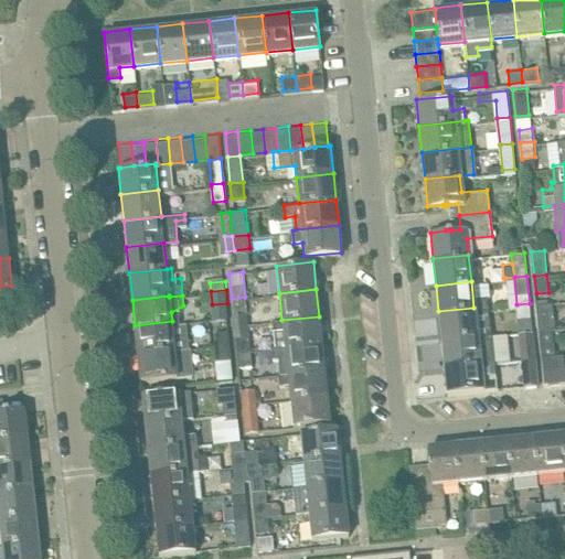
[(245,297),(232,299),(234,325),(248,323),(245,297)]
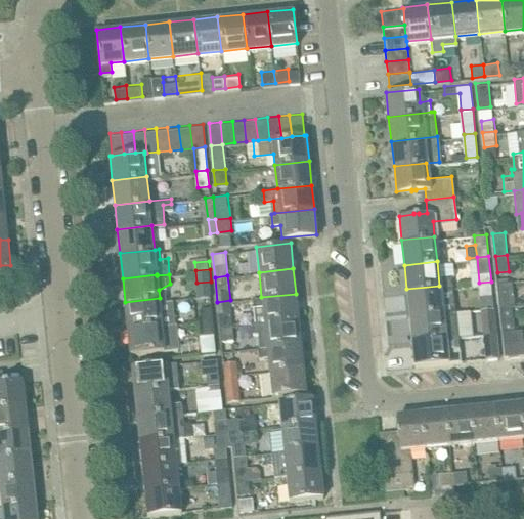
[(500,304),(514,303),(517,302),(515,278),(498,280),(500,304)]
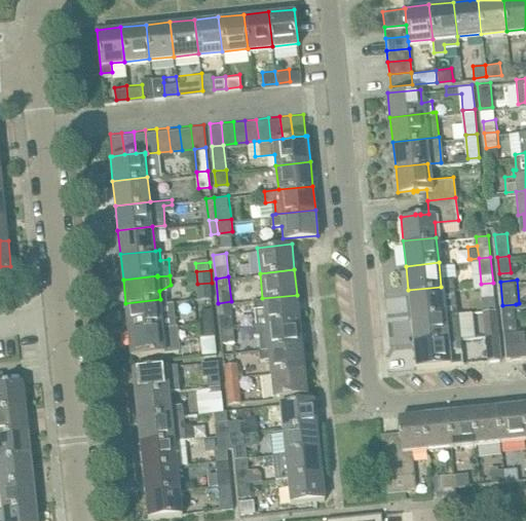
[(493,283),(481,284),(484,307),(495,306),(493,283)]
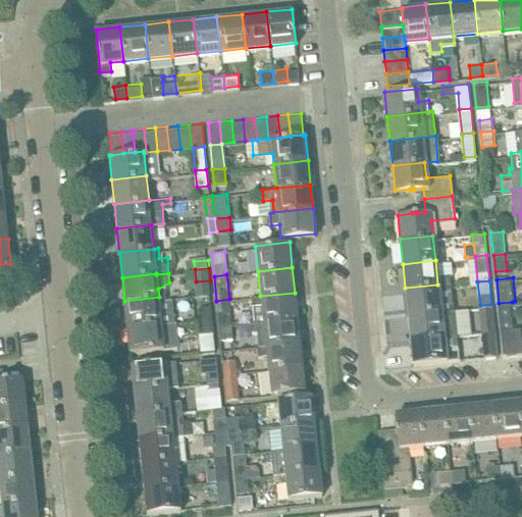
[(451,282),(437,285),(405,288),(408,312),(440,308),(453,307),(451,282)]
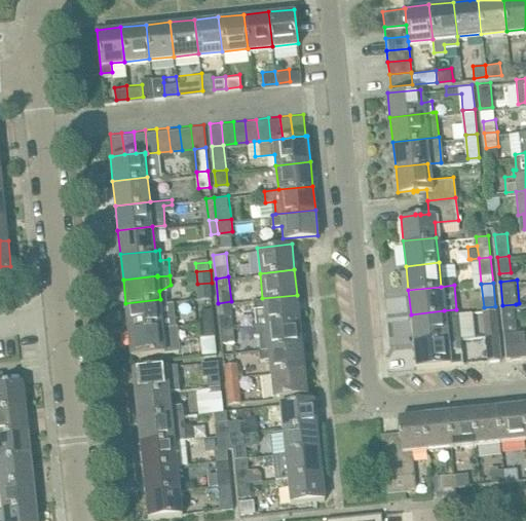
[(297,295),(262,298),(256,299),(259,324),(300,320),(297,295)]
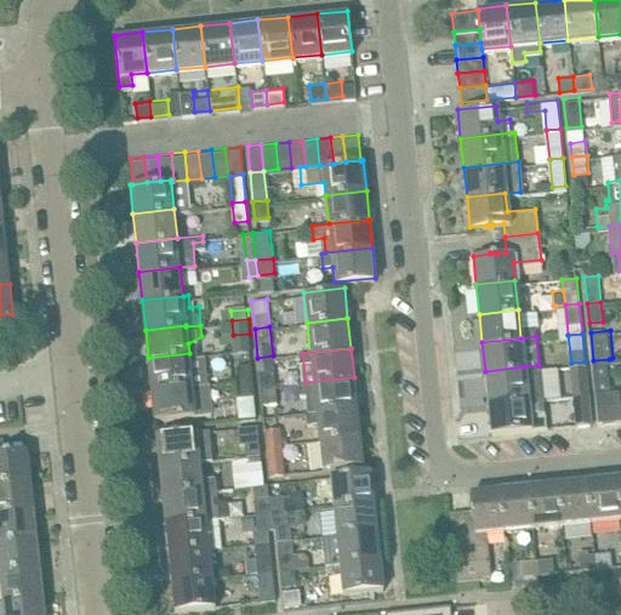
[(189,353),(148,358),(152,388),(192,383),(208,382),(205,352),(189,353)]
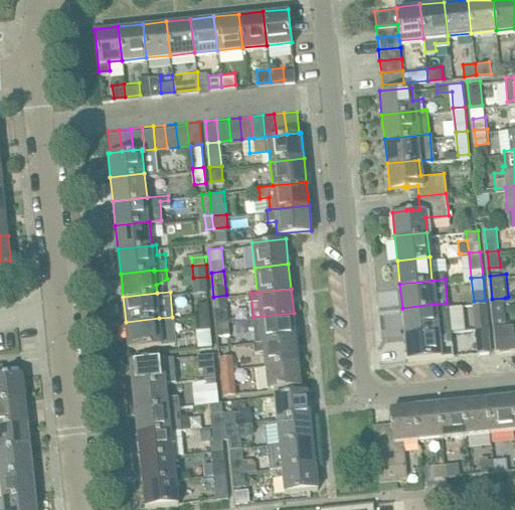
[(226,295),(213,297),(216,321),(229,319),(226,295)]
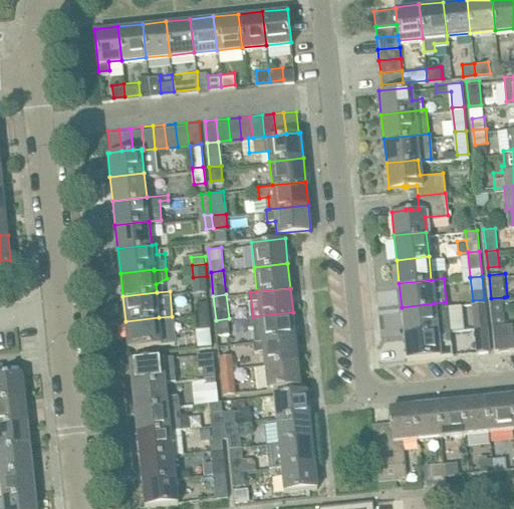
[(506,321),(504,297),(491,298),(493,322),(506,321)]
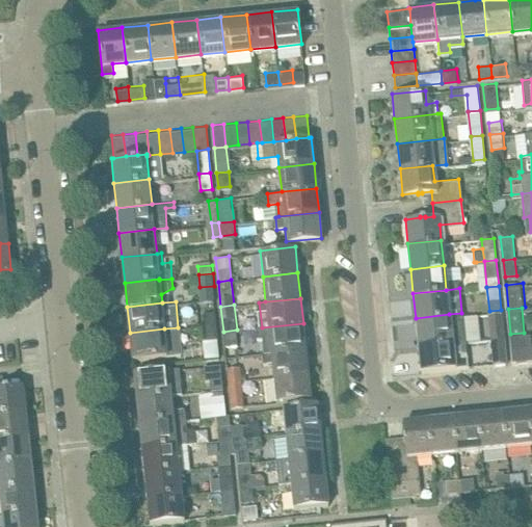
[(501,310),(489,311),(490,324),(503,323),(501,310)]
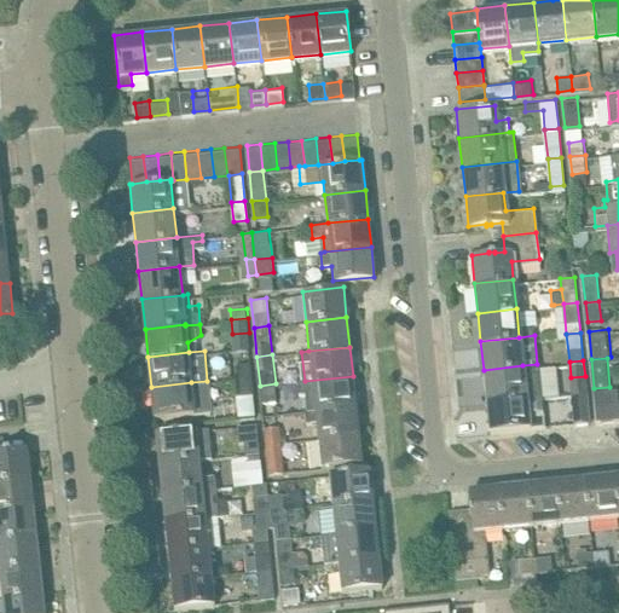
[(237,377),(254,376),(253,363),(236,365),(237,377)]
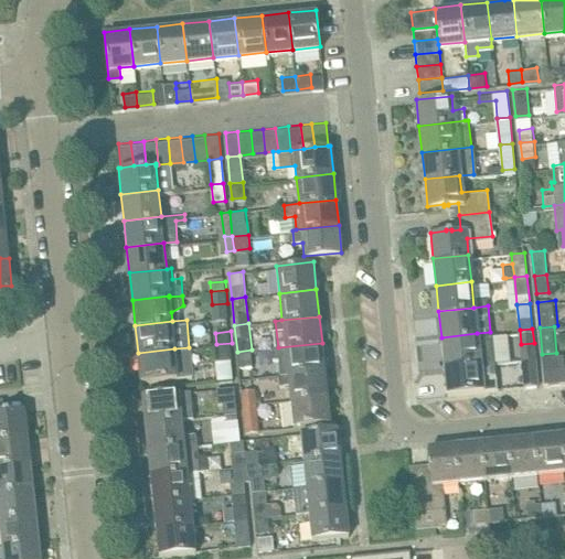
[(479,361),(477,333),(441,337),(444,364),(479,361)]
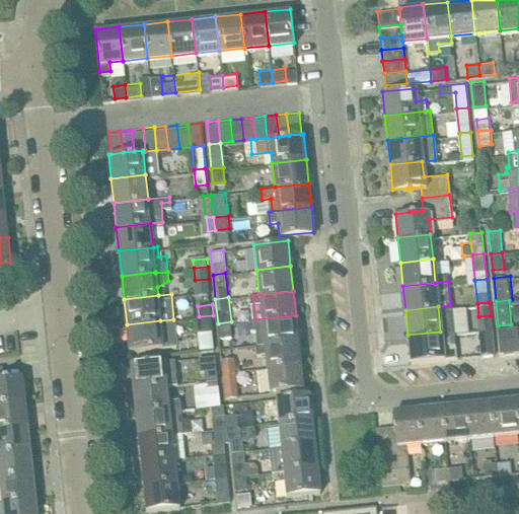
[(213,315),(199,316),(200,325),(214,324),(213,315)]
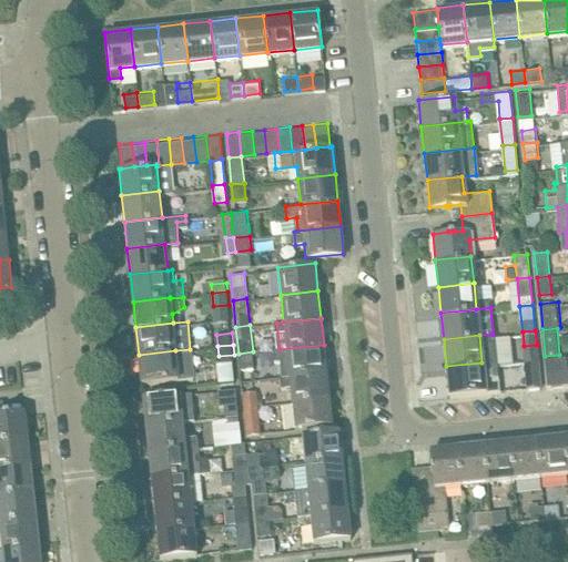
[(324,345),(280,349),(275,349),(276,363),(283,361),(285,375),(326,370),(324,345)]
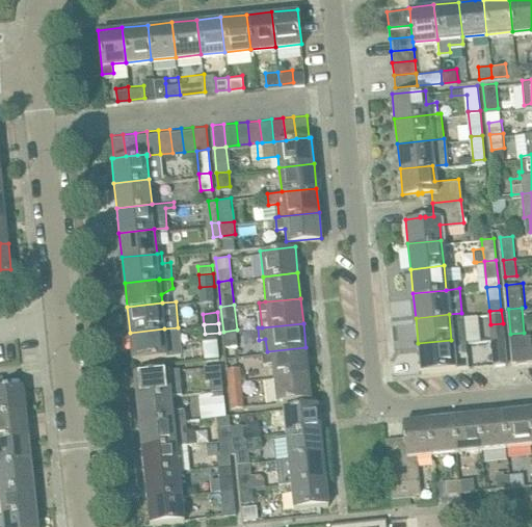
[(130,333),(132,358),(153,356),(167,353),(181,352),(178,327),(164,328),(130,333)]
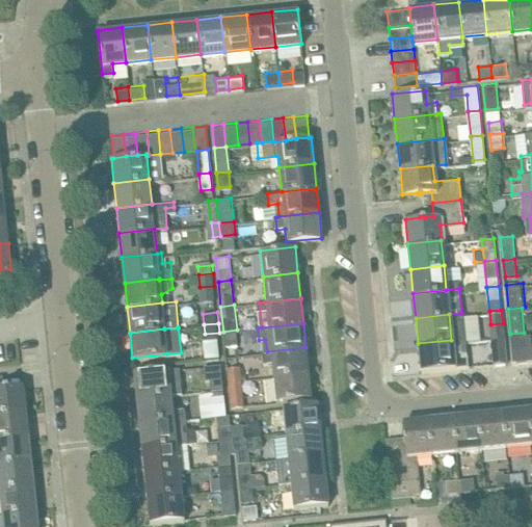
[(237,330),(223,332),(224,344),(238,343),(237,330)]
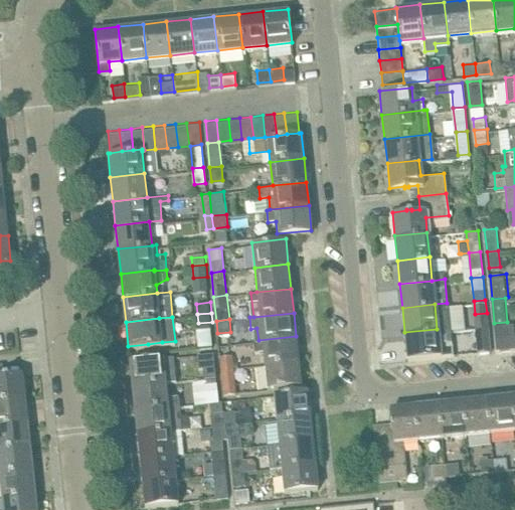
[(468,338),(469,351),(490,349),(488,325),(476,326),(477,337),(468,338)]
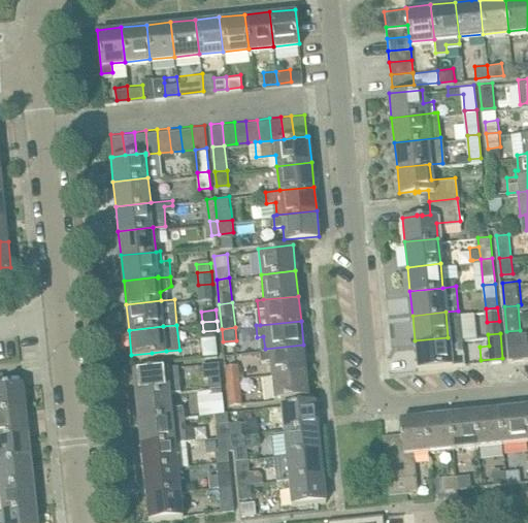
[(449,337),(448,337),(415,340),(418,366),(464,361),(462,336),(449,337)]
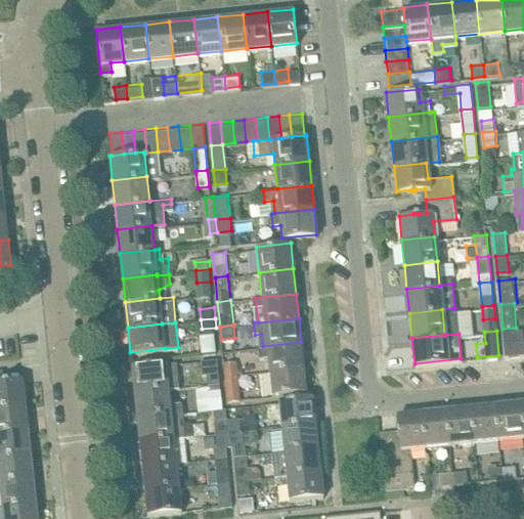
[(506,354),(517,353),(516,340),(505,341),(506,354)]
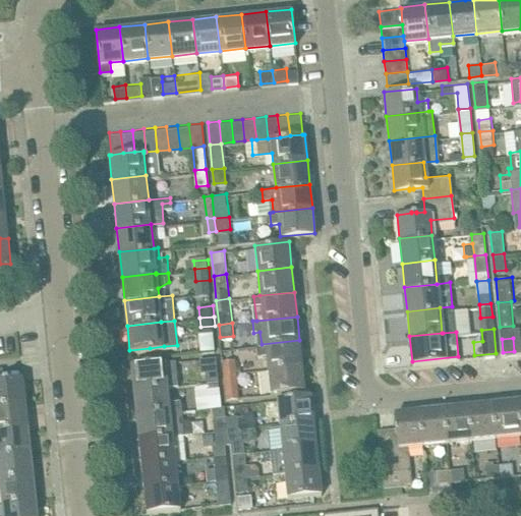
[(299,340),(262,344),(257,344),(258,356),(266,355),(268,367),(302,364),(299,340)]
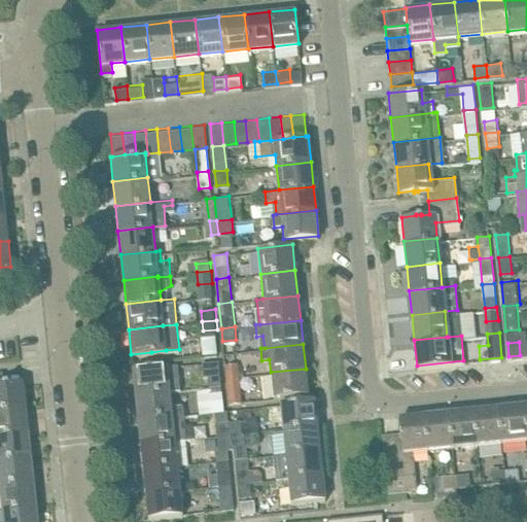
[(226,377),(240,376),(237,352),(223,353),(226,377)]
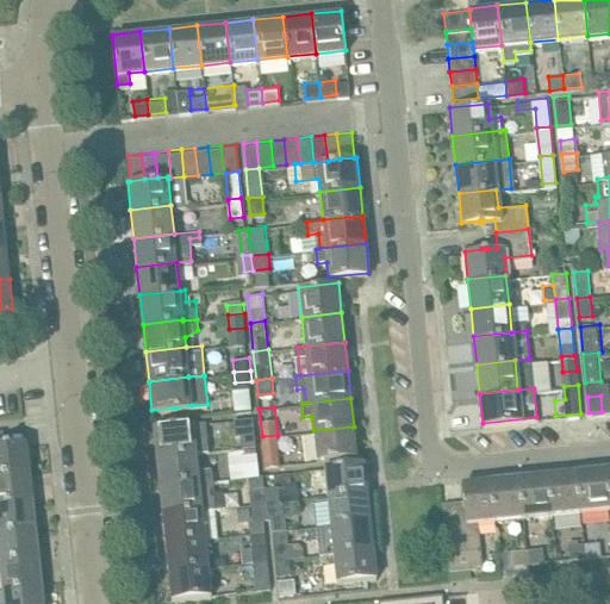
[(195,450),(207,449),(205,421),(153,425),(156,455),(195,450)]
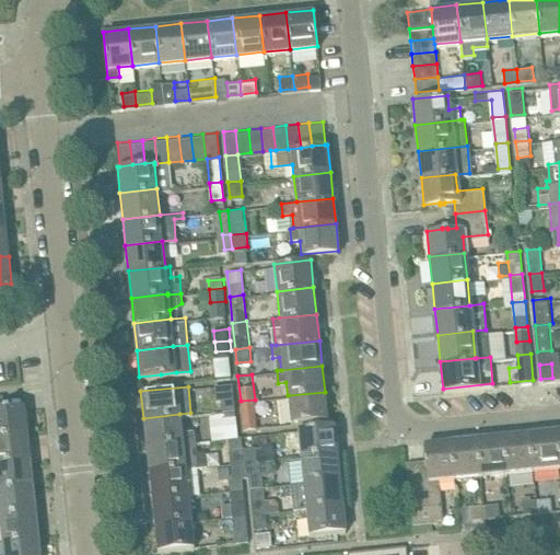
[(327,418),(325,392),(288,395),(290,421),(327,418)]
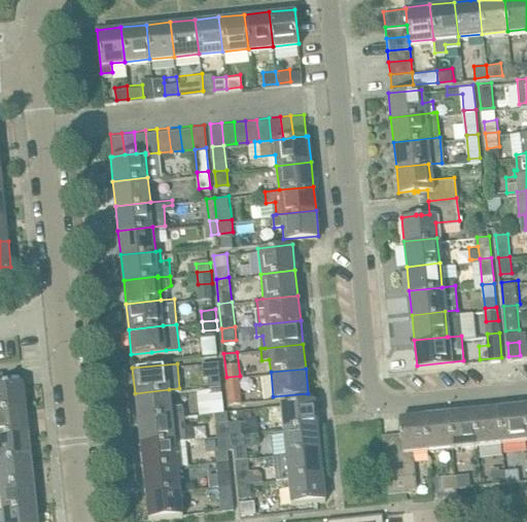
[(209,385),(223,384),(221,372),(208,373),(209,385)]
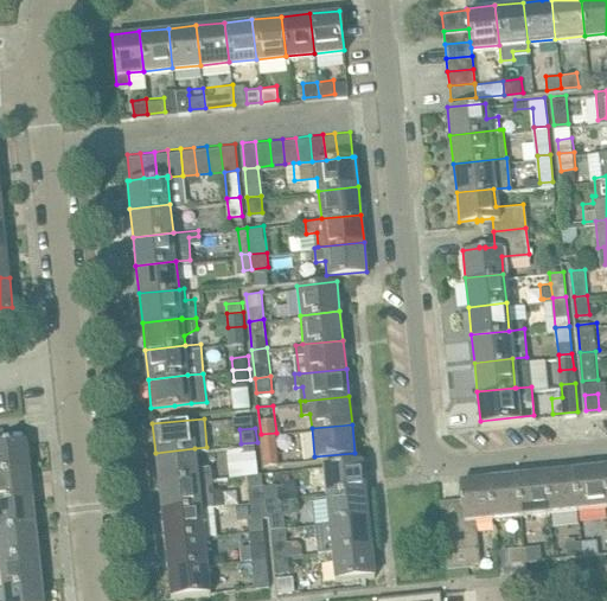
[(280,465),(276,433),(261,434),(264,466),(280,465)]
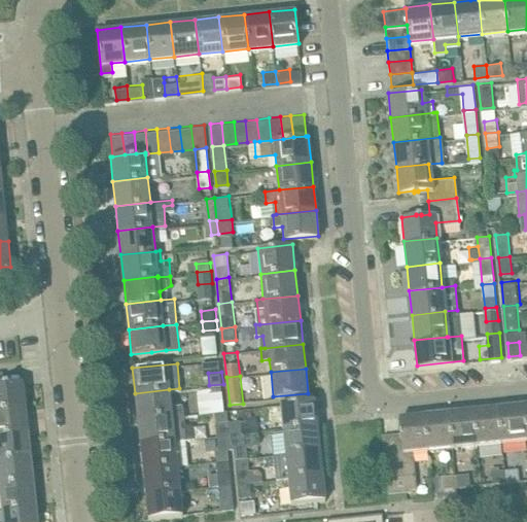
[(0,408),(26,406),(23,381),(7,382),(7,381),(3,381),(3,383),(0,382),(0,408)]
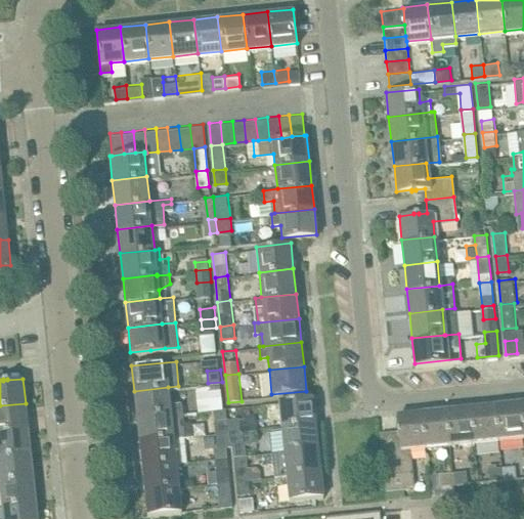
[(223,393),(222,382),(208,383),(210,394),(223,393)]
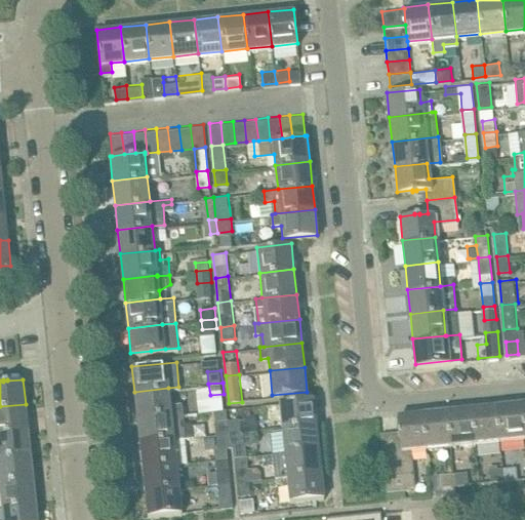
[(171,411),(182,410),(178,387),(168,388),(134,392),(136,415),(171,411)]
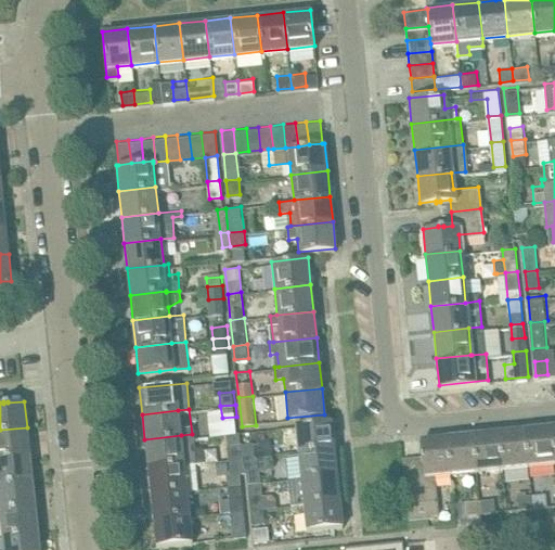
[(298,449),(334,446),(331,420),(295,424),(298,449)]
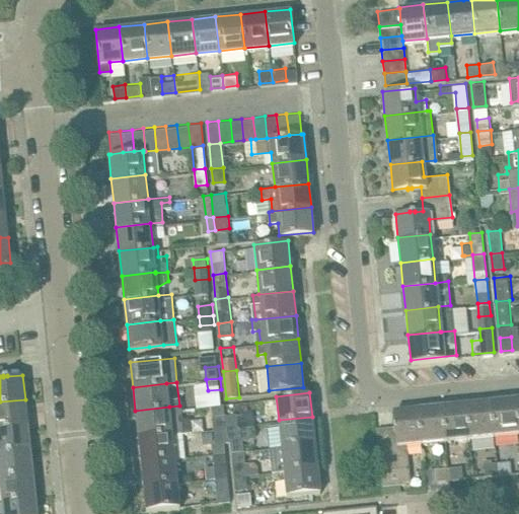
[(514,397),(490,399),(493,431),(517,429),(514,397)]
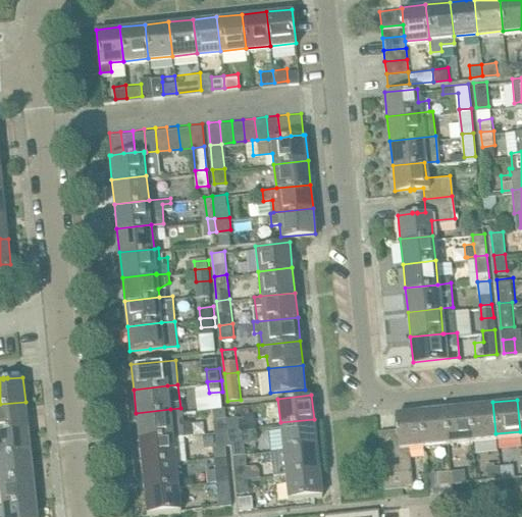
[(0,428),(28,426),(25,402),(0,404),(0,428)]
